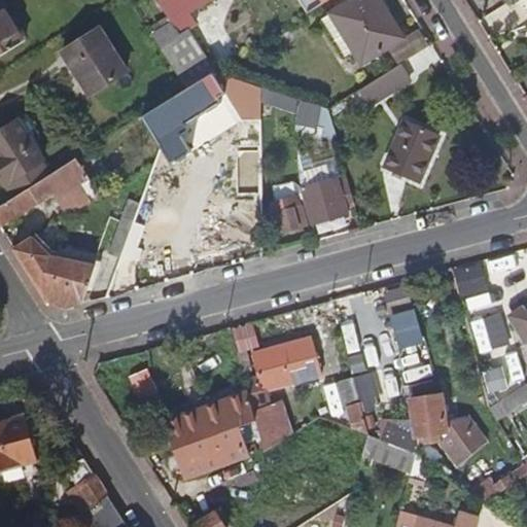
[(209,1),(208,0),(128,0),(175,75),(184,90),(212,72),(186,33),(192,30),(184,16),(209,1)]
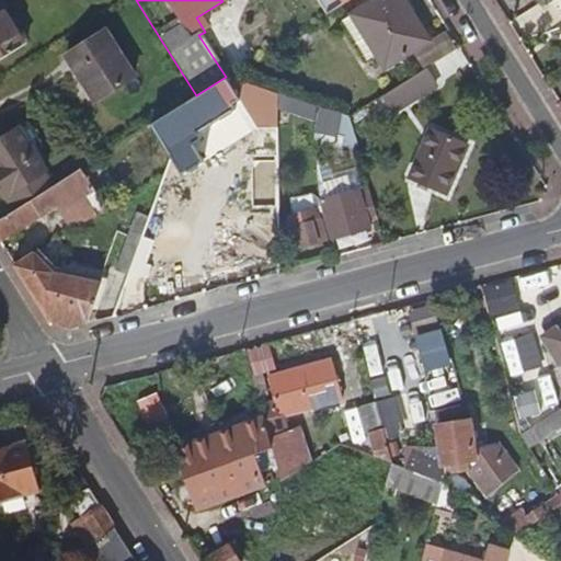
[(431,43),(430,41),(404,0),(369,0),(346,14),(347,16),(341,22),(364,60),(371,56),(381,72),(412,55),(431,43)]
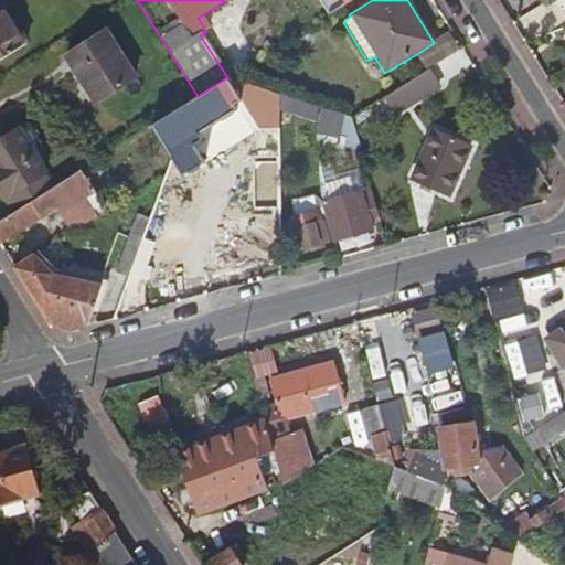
[(0,6),(0,62),(24,46),(0,6)]
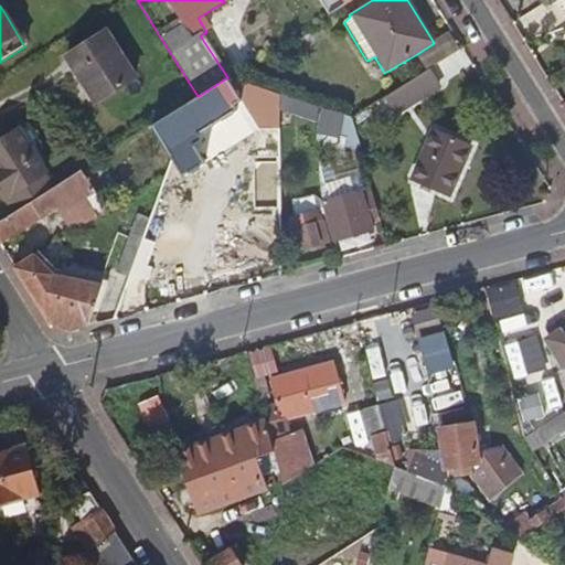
[(429,68),(461,50),(449,31),(433,41),(434,43),(415,55),(425,72),(429,68)]
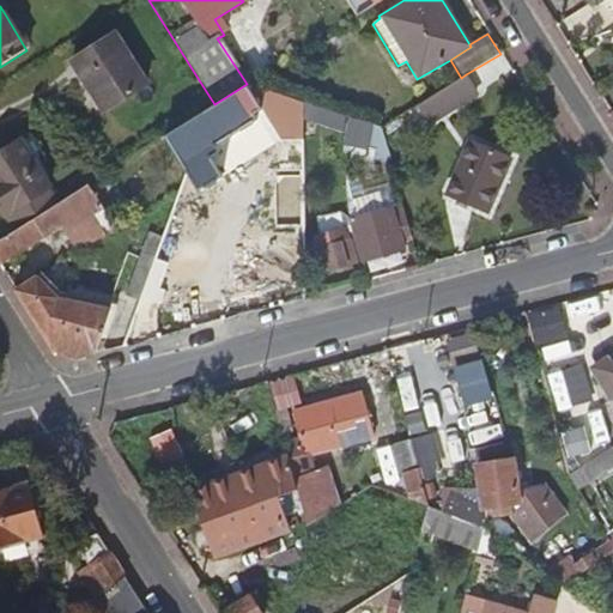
[(147,86),(114,35),(70,62),(103,114),(147,86)]
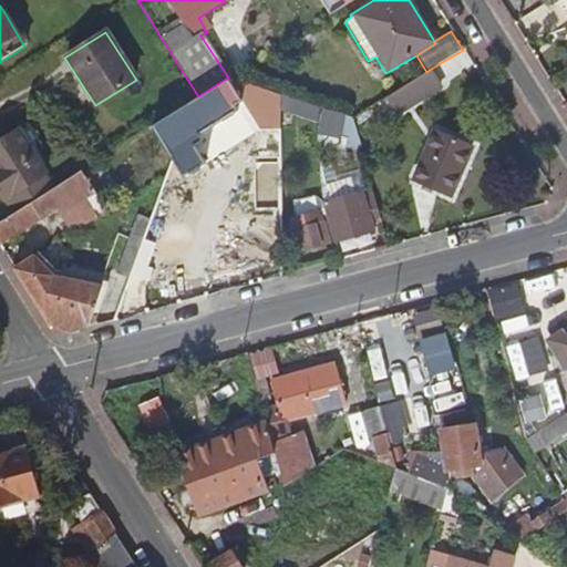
[(439,81),(431,69),(426,72),(389,95),(395,106),(439,81)]
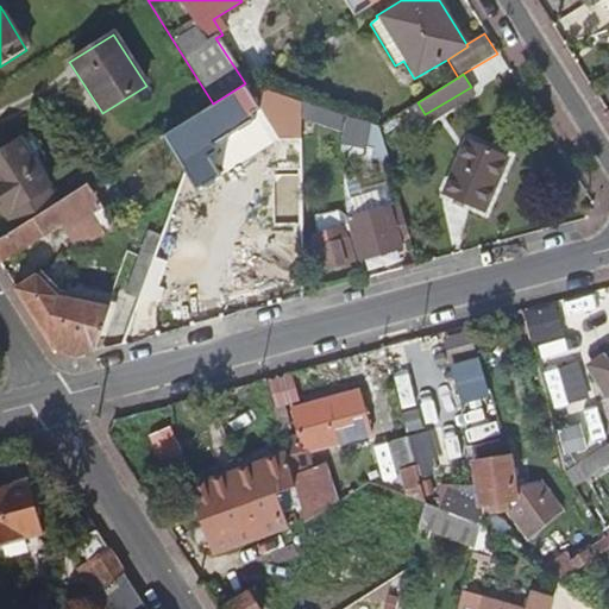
[(213,104),(202,87),(192,94),(202,111),(213,104)]
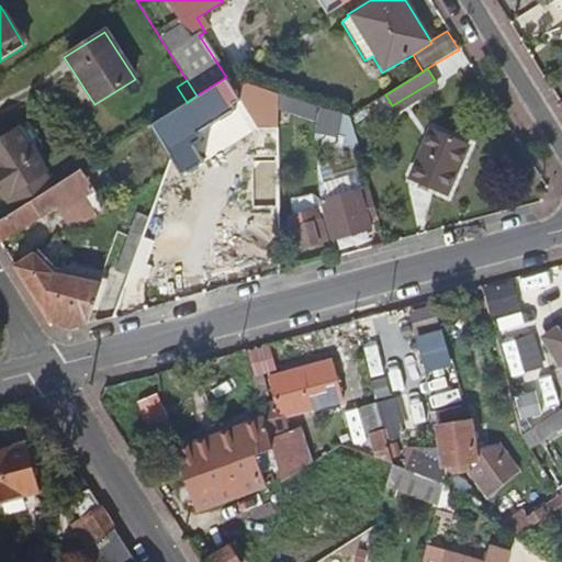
[(229,105),(217,87),(184,108),(195,126),(229,105)]
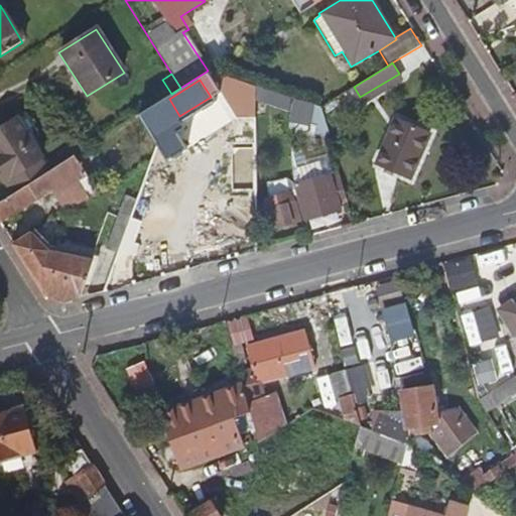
[(236,107),(257,115),(258,101),(258,88),(238,82),(233,94),(239,96),(236,107)]
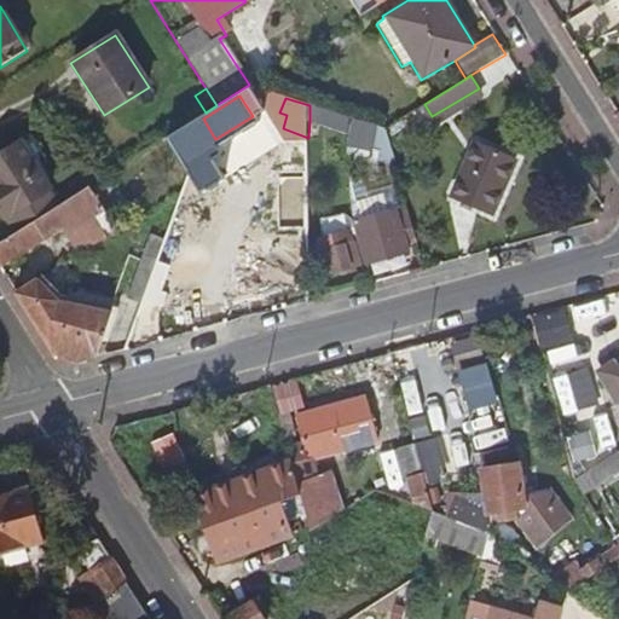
[(346,134),(351,120),(310,105),(310,121),(346,134)]
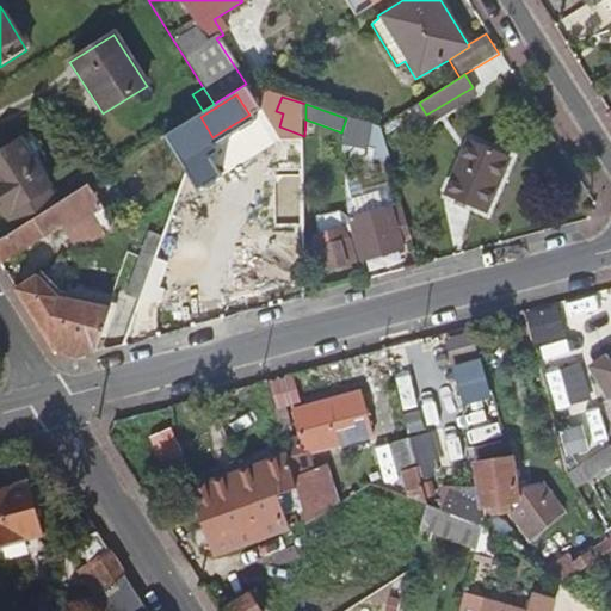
[(213,137),(201,117),(180,129),(193,150),(213,137)]
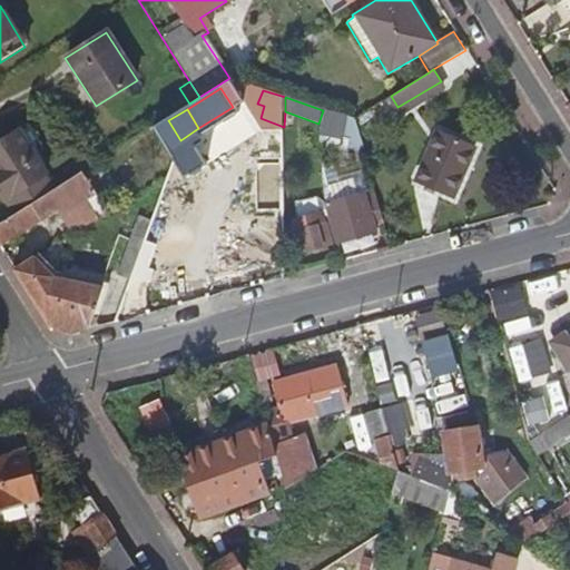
[(352,120),(323,110),(323,134),(323,139),(360,149),(352,120)]
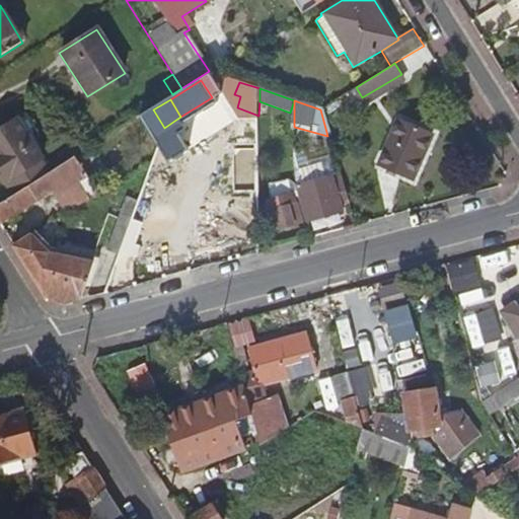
[(0,178),(2,182),(42,159),(16,117),(0,126),(0,178)]
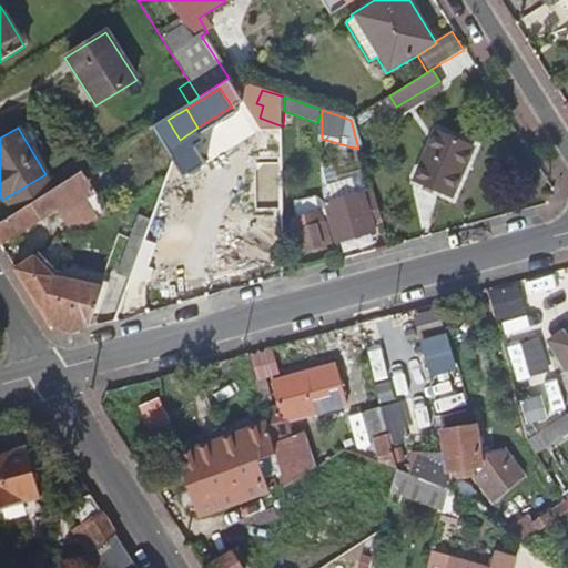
[(467,149),(434,133),(412,184),(445,200),(467,149)]
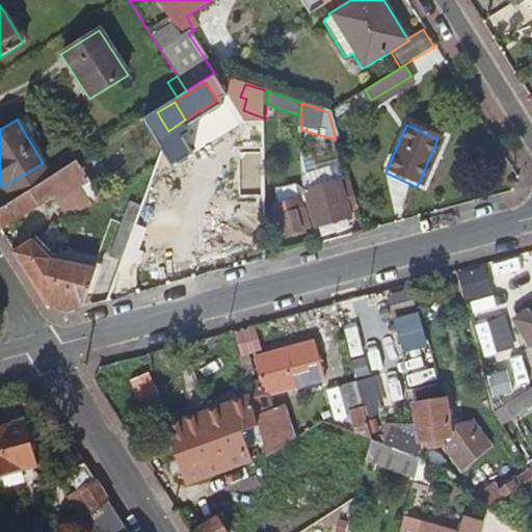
[(89,182),(76,161),(62,169),(85,208),(90,205),(80,188),(89,182)]
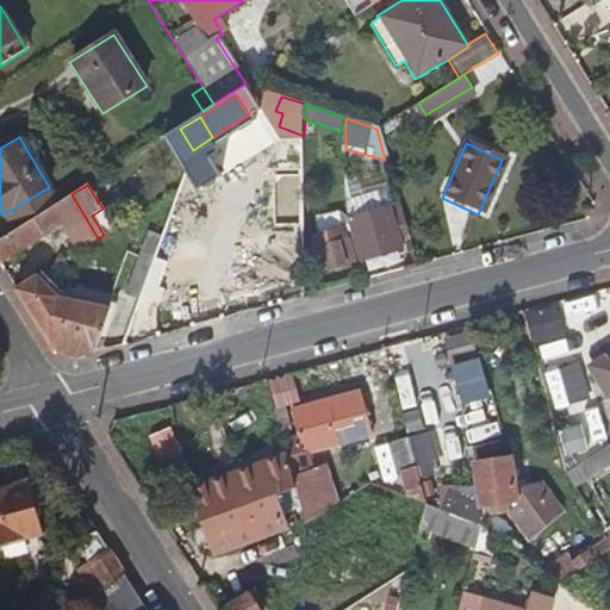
[(2,215),(13,231),(58,203),(49,187),(2,215)]
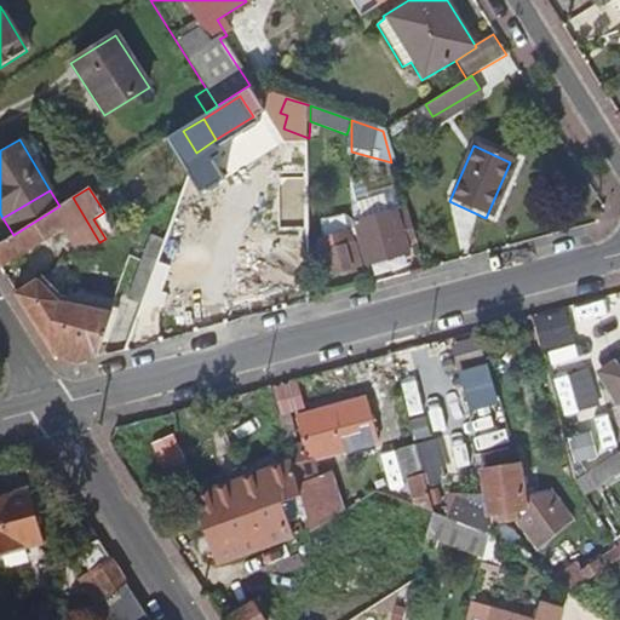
[(0,244),(0,268),(64,228),(80,256),(99,242),(73,197),(59,206),(13,235),(0,244)]
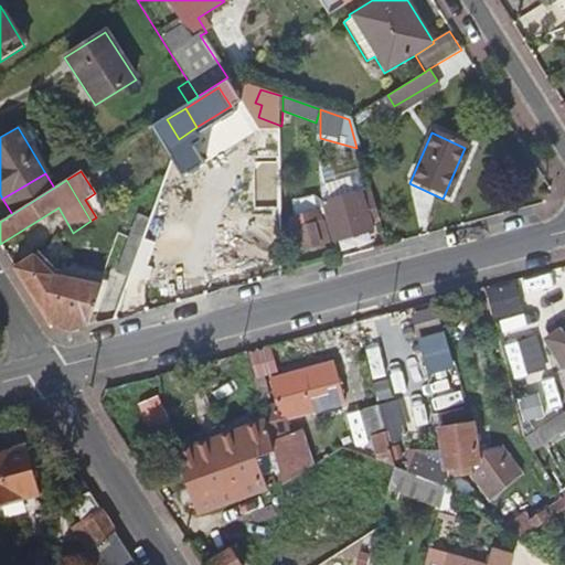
[(323,214),(331,243),(371,232),(362,204),(371,202),(369,191),(360,193),(321,204),(323,214)]
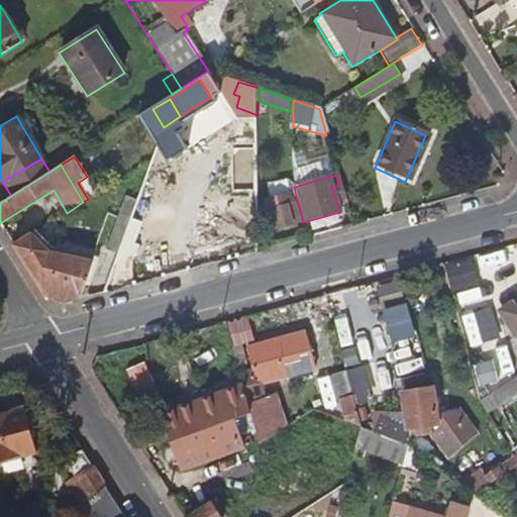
[(269,196),(261,198),(270,230),(297,222),(291,197),(296,196),(294,187),(293,184),(287,180),(266,185),(269,196)]
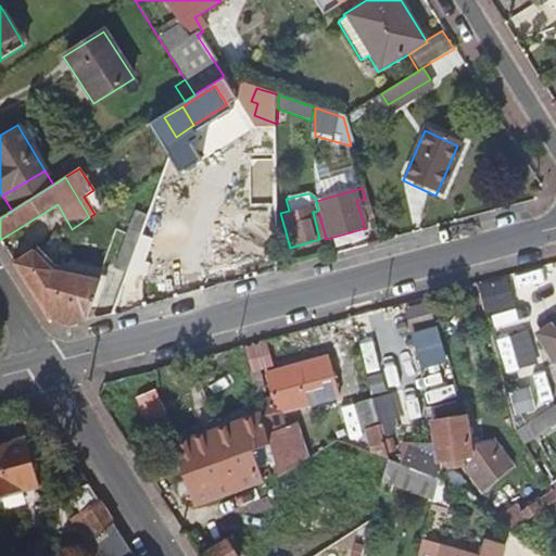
[(249,228),(269,227),(268,197),(248,198),(249,228)]
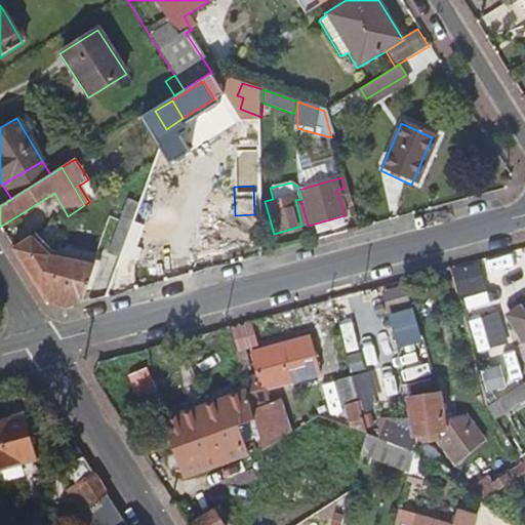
[(108,253),(120,258),(142,206),(130,201),(108,253)]
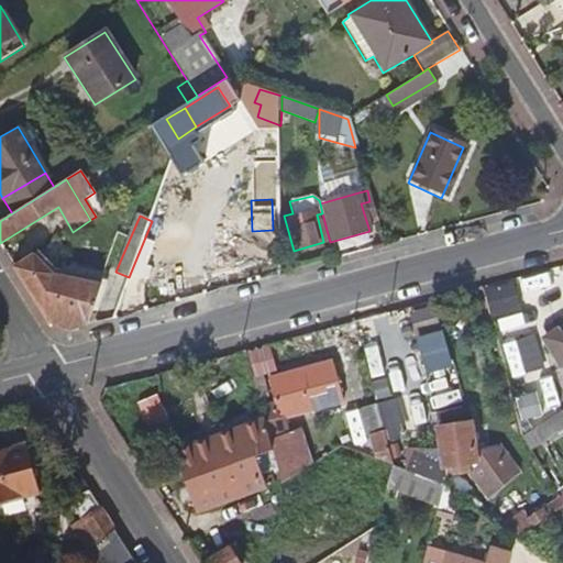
[(100,232),(95,221),(81,229),(85,234),(88,240),(100,232)]
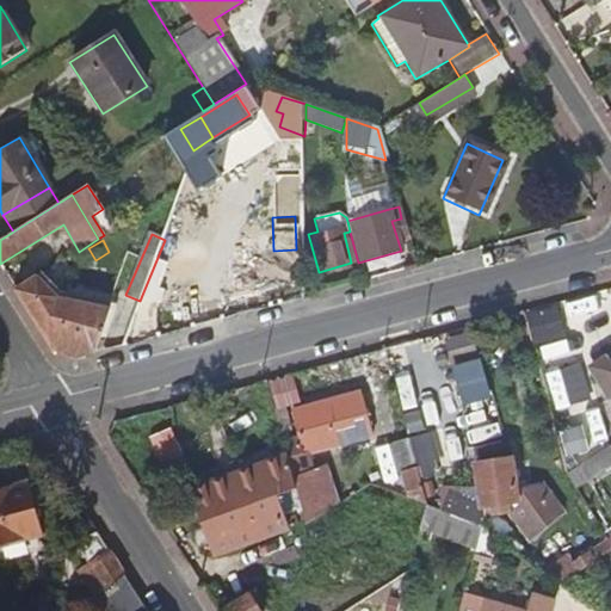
[(75,358),(91,353),(103,308),(54,303),(53,302),(57,298),(43,275),(16,291),(53,350),(75,358)]
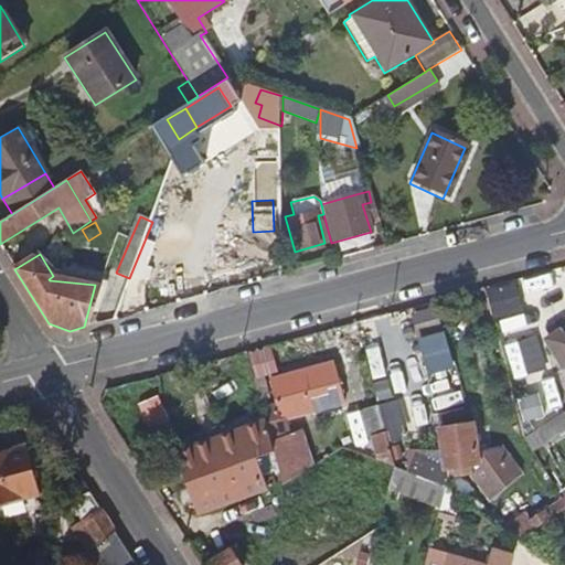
[(132,272),(128,292),(148,295),(151,275),(132,272)]
